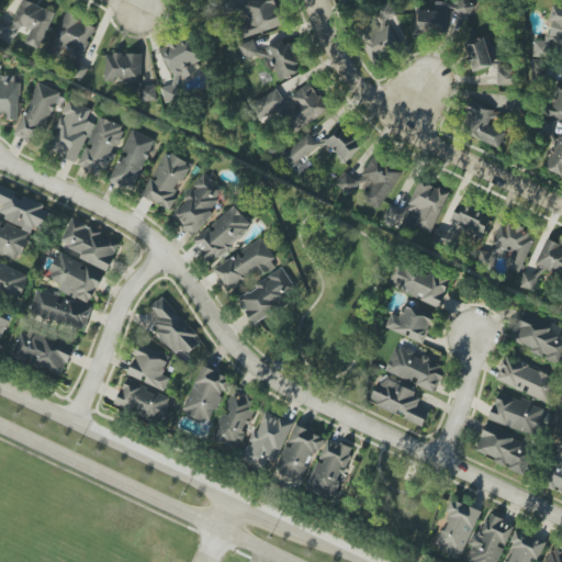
[(55,12),(22,0),(21,0),(12,24),(3,21),(0,29),(0,41),(11,46),(20,25),(31,30),(25,44),(40,49),(55,12)]
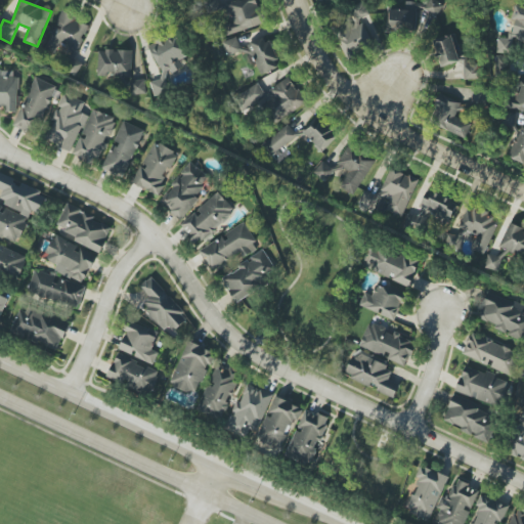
[(229,35),(263,23),(255,0),(238,0),(219,7),(229,35)]
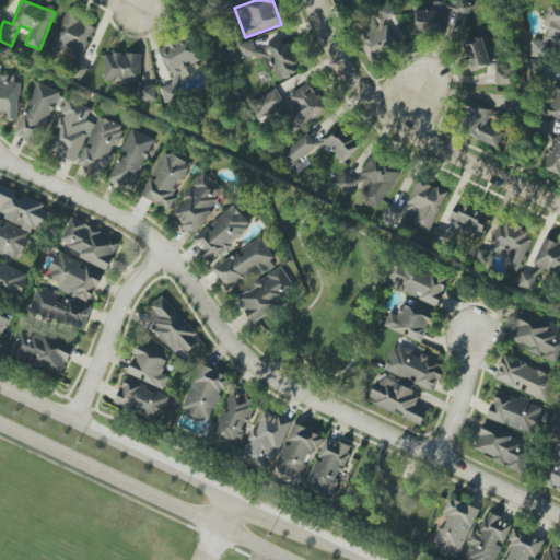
[(395,15),(388,0),(352,16),(372,61),(398,50),(385,20),(395,15)]
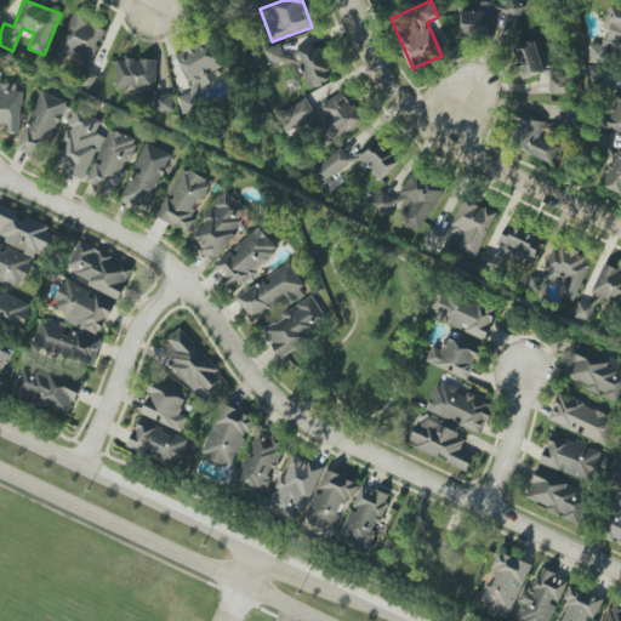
[(491,38),(493,13),(523,13),(523,1),(507,0),(507,3),(480,3),(480,11),(460,11),(459,38),(491,38)]
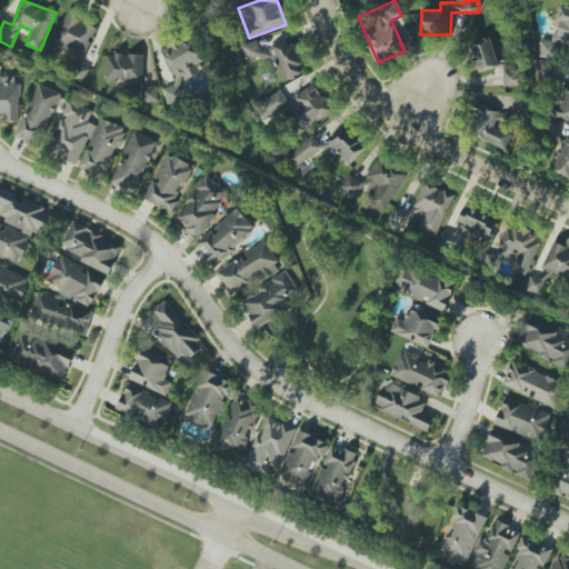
[(568,46),(568,9),(558,7),(555,22),(557,22),(552,43),(541,41),(538,56),(556,60),(559,45),(568,46)]
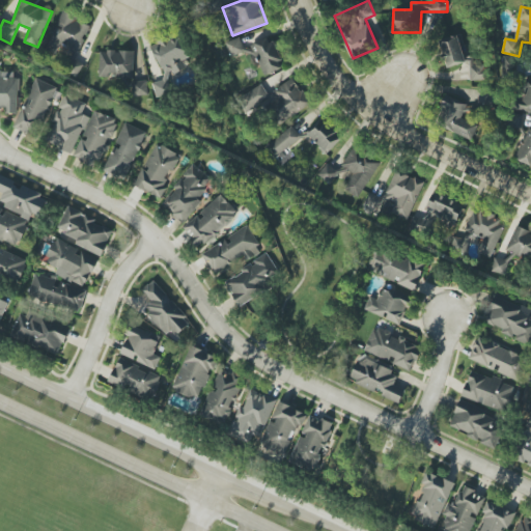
[(78,59),(89,22),(59,12),(48,50),(78,59)]
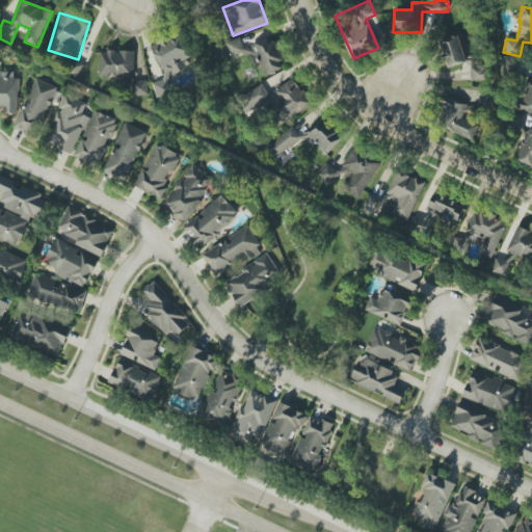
[(153,83),(157,98),(174,92),(169,78),(187,73),(183,59),(186,58),(181,36),(154,44),(164,80),(153,83)]
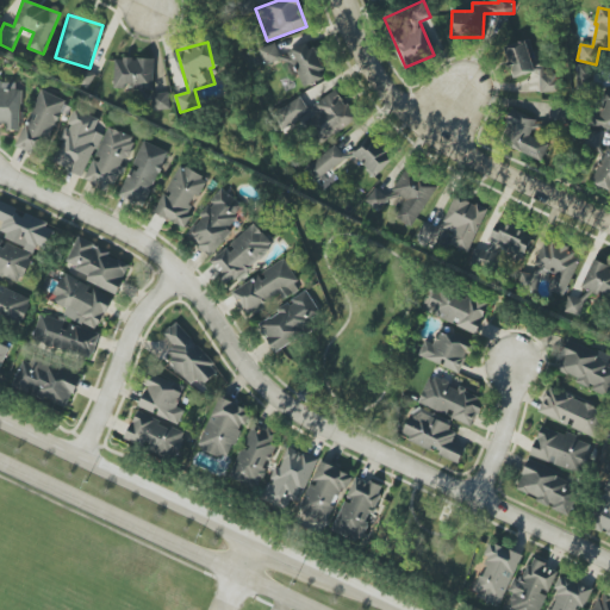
[(259,49),(265,67),(291,57),(302,87),(324,79),(321,70),(322,70),(312,42),(279,55),(275,43),(259,49)]
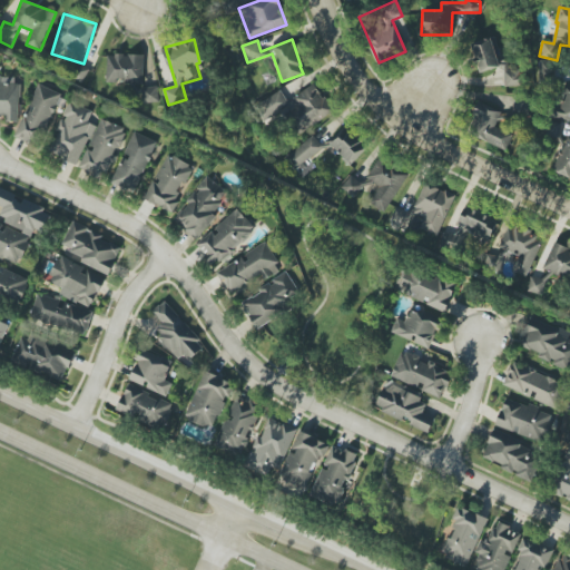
[(478,72),(499,68),(493,39),(472,43),(478,72)]
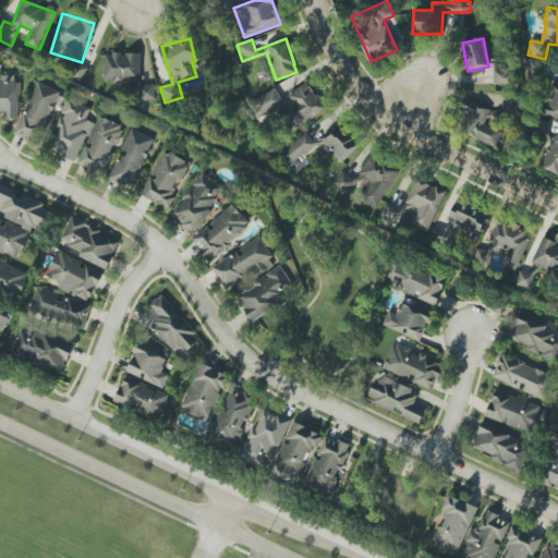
[(142,53),(105,52),(104,80),(130,81),(129,94),(140,95),(142,53)]
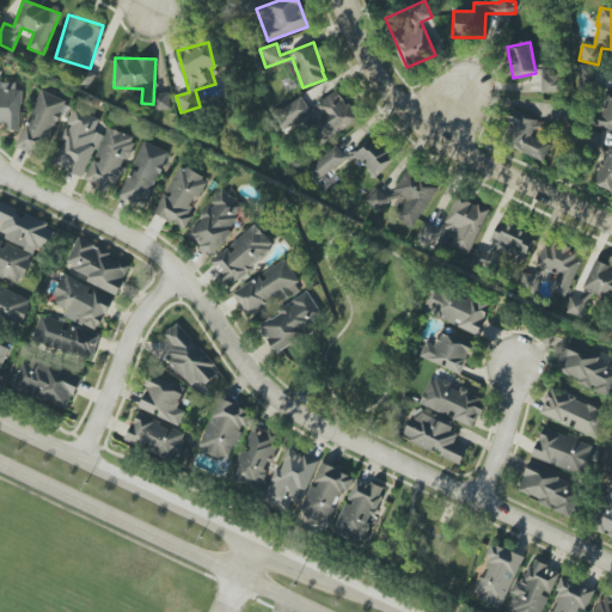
[(579,86),(601,87),(603,67),(580,66),(579,86)]
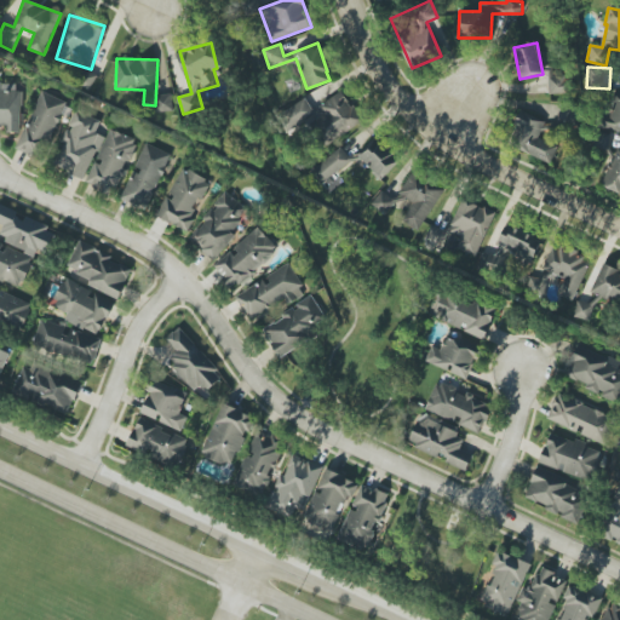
[(550,93),(567,93),(566,75),(549,75),(550,93)]
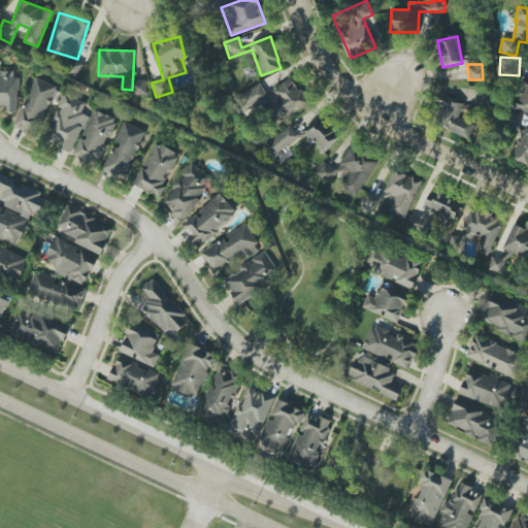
[(18,70),(0,69),(0,107),(4,108),(4,112),(17,112),(18,70)]
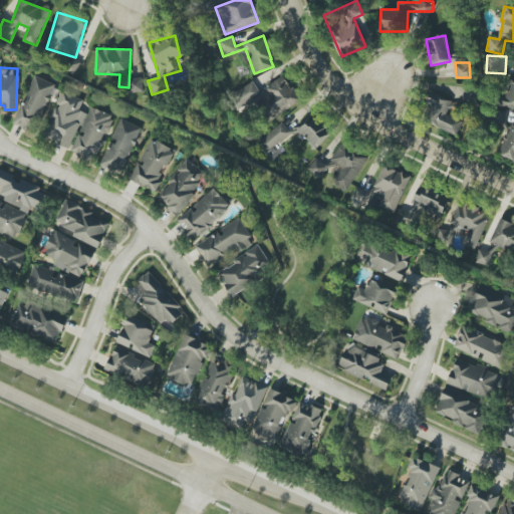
[(55,84),(33,75),(13,124),(34,134),(55,84)]
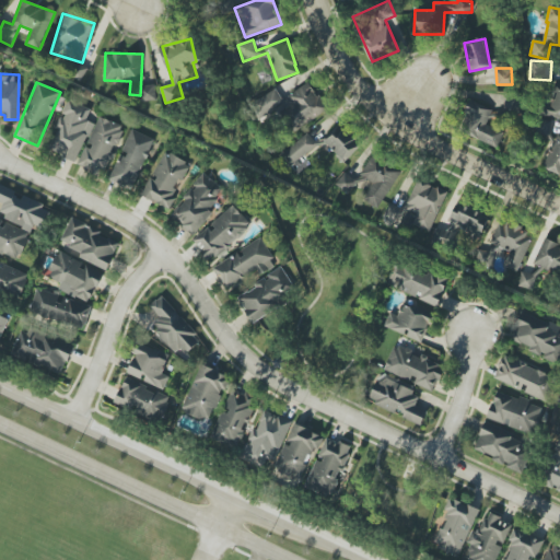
[(275,89),(249,105),(261,124),(280,112),(293,131),(327,109),(310,82),(282,100),(275,89)]
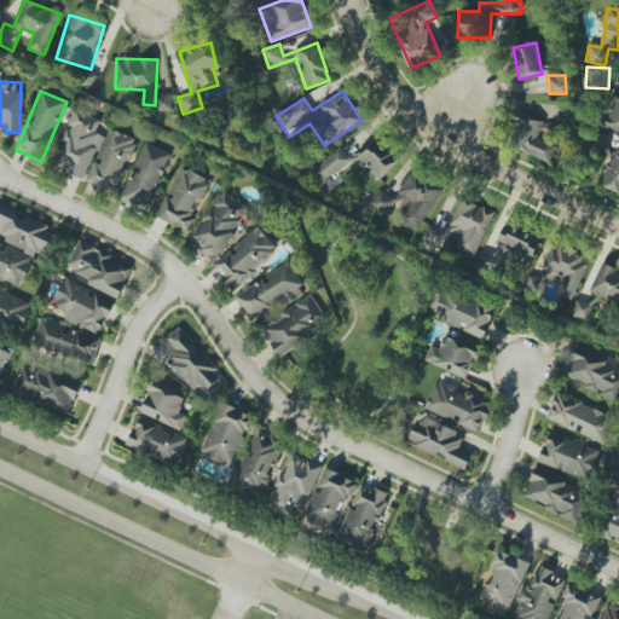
[(618,93),(613,92),(608,114),(606,113),(602,128),(618,131),(618,93)]
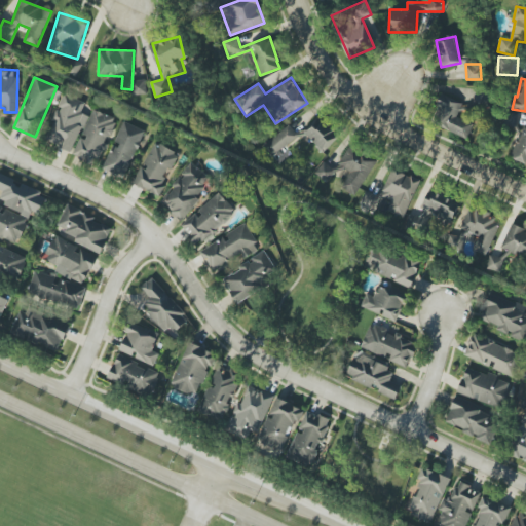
[(133,95),(146,94),(145,79),(132,81),(133,95)]
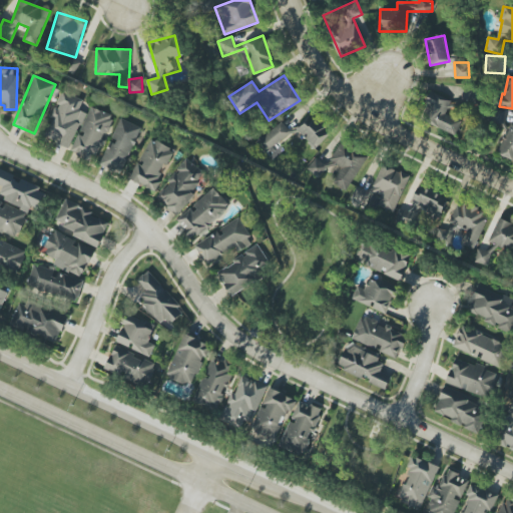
[(83,100),(62,91),(43,137),(70,148),(85,112),(79,110),(83,100)]
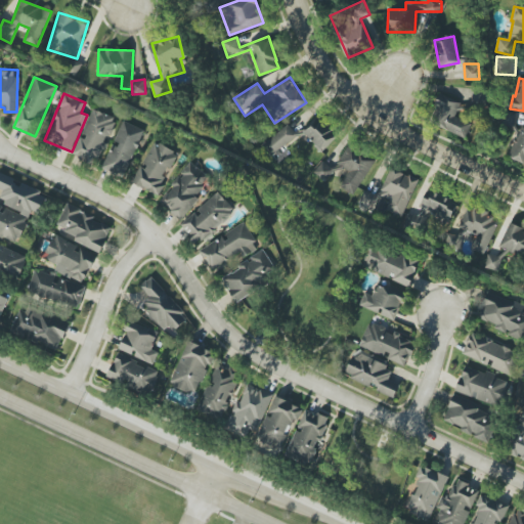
[(431,123),(466,138),(472,124),(456,117),(463,103),(442,95),(431,123)]
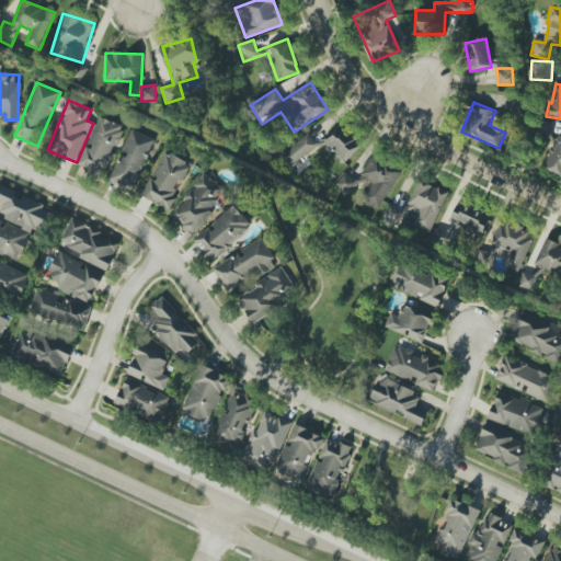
[(125,127),(100,116),(77,167),(103,179),(125,127)]
